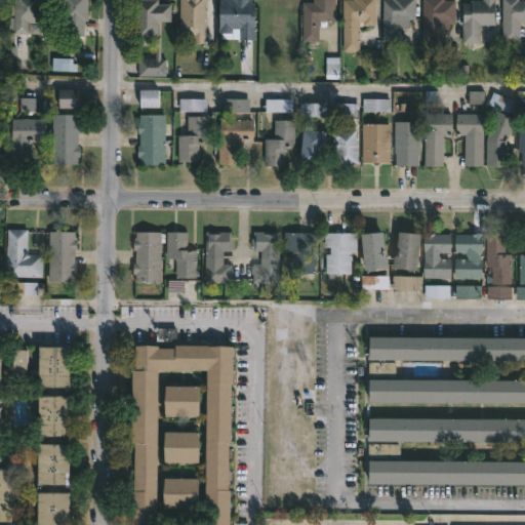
[(41,0),(41,22),(28,22),(28,32),(13,32),(13,0),(41,0)]
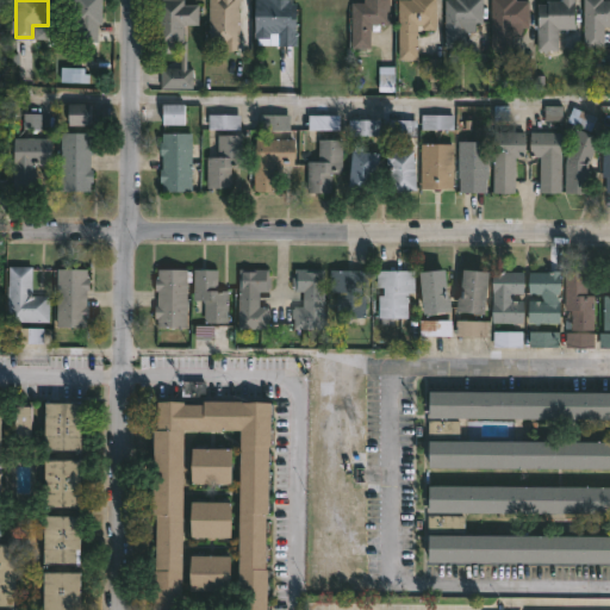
[(98,39),(97,41),(76,41),(76,39),(69,39),(69,22),(73,22),(73,0),(101,0),(101,23),(98,23),(98,39)]
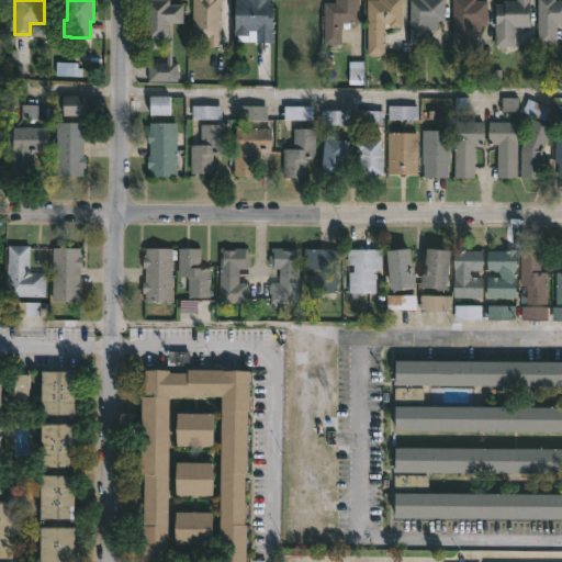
[(184,3),(183,22),(170,22),(169,37),(173,37),(172,62),(179,63),(178,81),(148,80),(149,62),(168,63),(168,43),(165,43),(165,48),(150,47),(150,41),(146,41),(146,0),(170,0),(170,3),(184,3)]
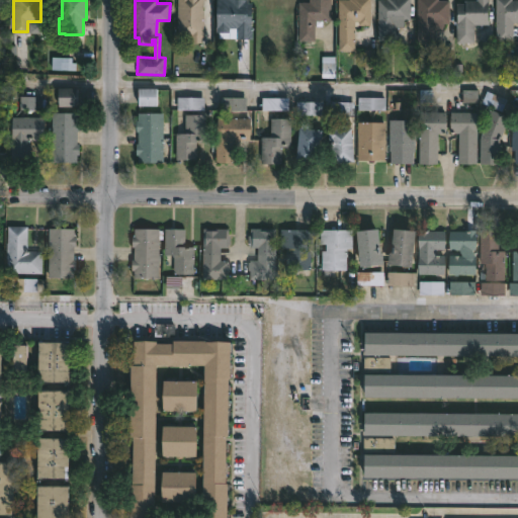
[(202,0),(202,3),(200,3),(200,9),(202,9),(202,33),(176,33),(176,0),(202,0)]
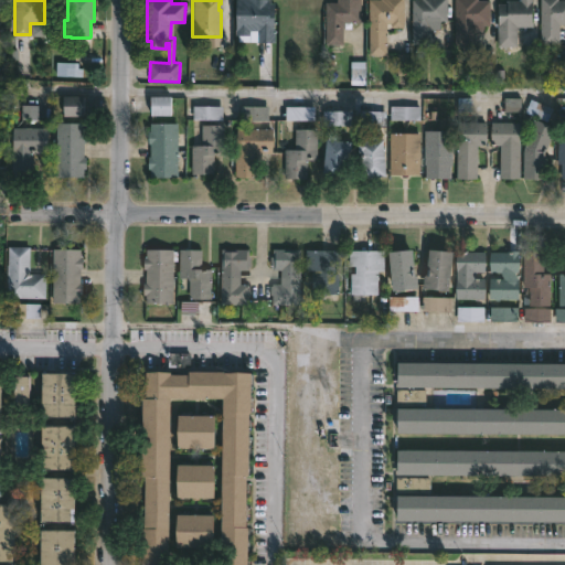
[(359,0),(359,22),(343,21),(343,30),(341,30),(341,45),(323,45),(324,1),(336,1),(336,0),(359,0)]
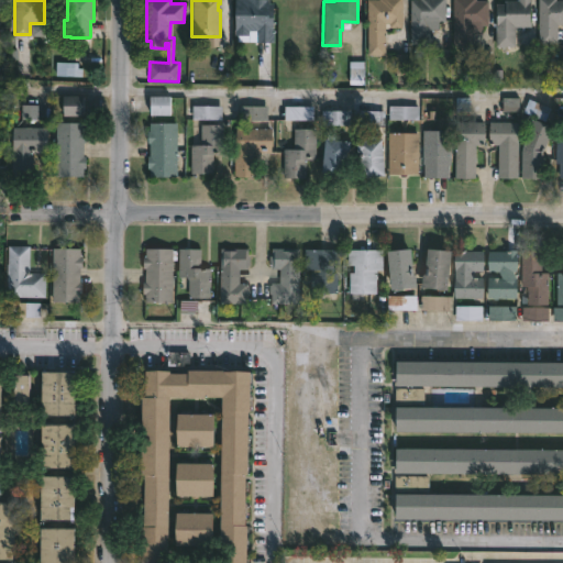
[(400,0),(400,26),(388,26),(388,22),(383,22),(384,54),(366,54),(365,0),(400,0)]
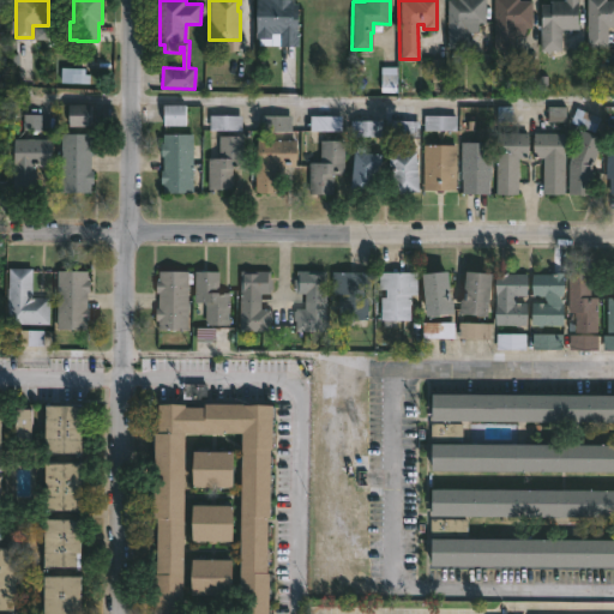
[(467,47),(446,47),(445,0),(485,0),(485,23),(465,23),(467,47)]
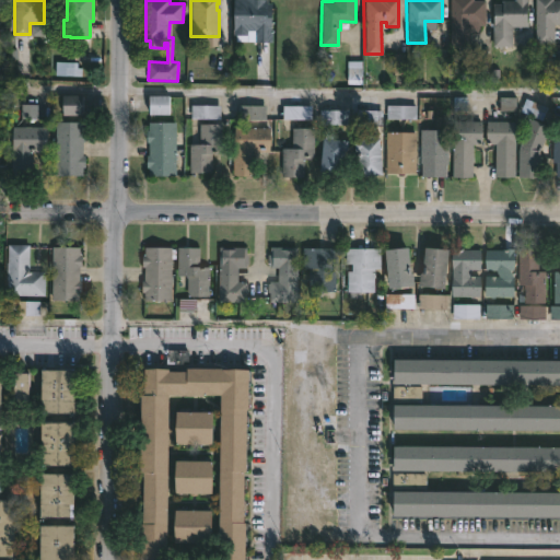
[(483,0),(483,25),(477,25),(477,31),(469,31),(469,44),(464,44),(464,50),(457,50),(457,45),(448,45),(448,0),(483,0)]
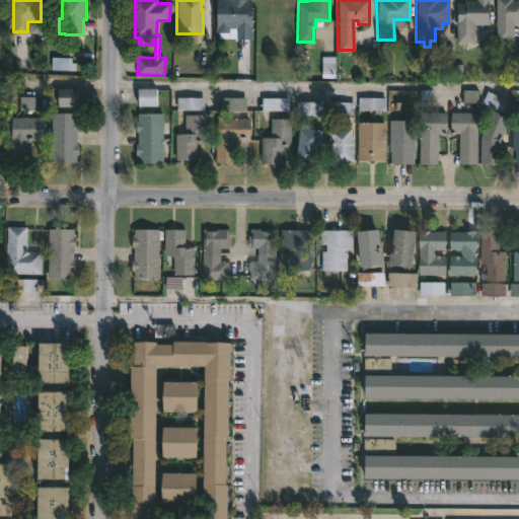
[(458,42),(455,42),(456,3),(464,3),(464,0),(487,0),(487,23),(473,23),(472,42),(458,42)]
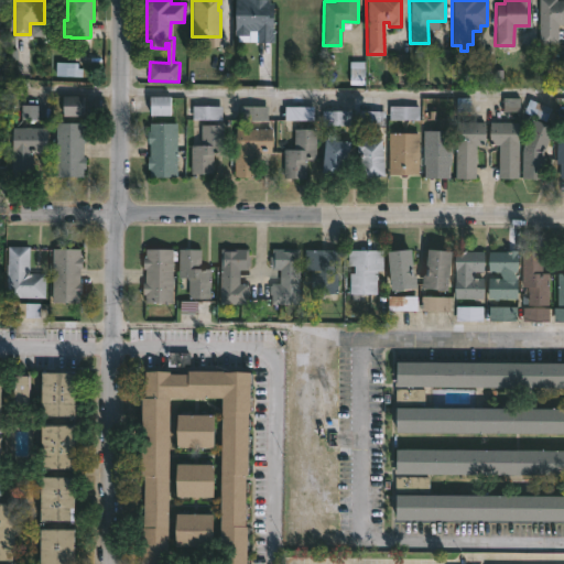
[(563,0),(563,23),(556,23),(556,44),(551,44),(551,49),(543,49),(543,44),(538,44),(538,0),(563,0)]
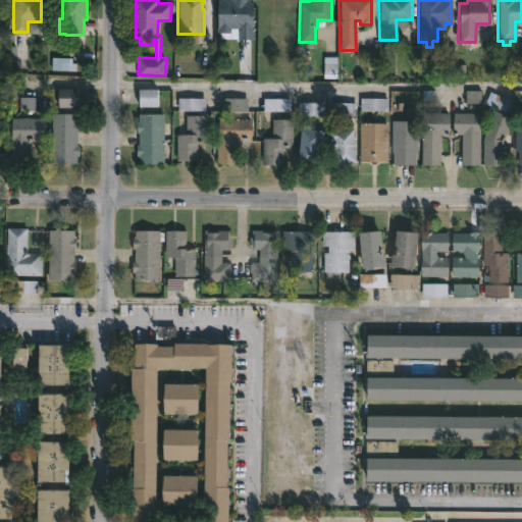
[(77,89),(76,107),(58,107),(58,89),(77,89)]
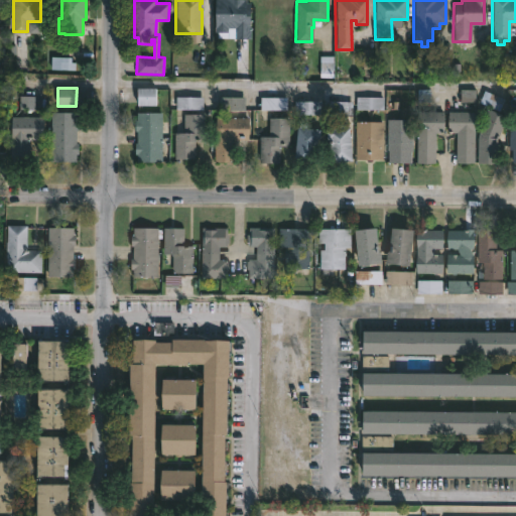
[(138,107),(157,107),(157,90),(138,90),(138,107)]
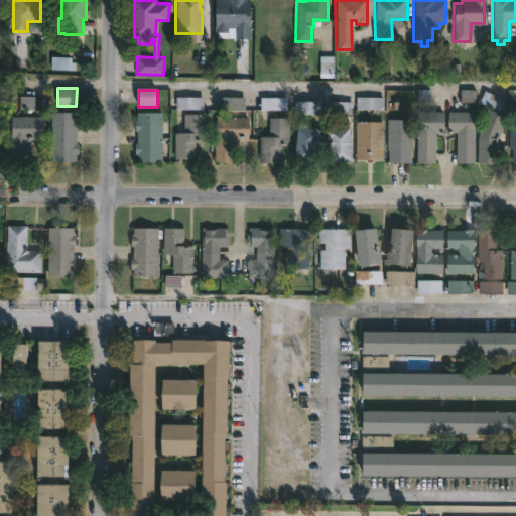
[(496,162),(477,162),(477,135),(487,109),(505,116),(496,139),(496,162)]
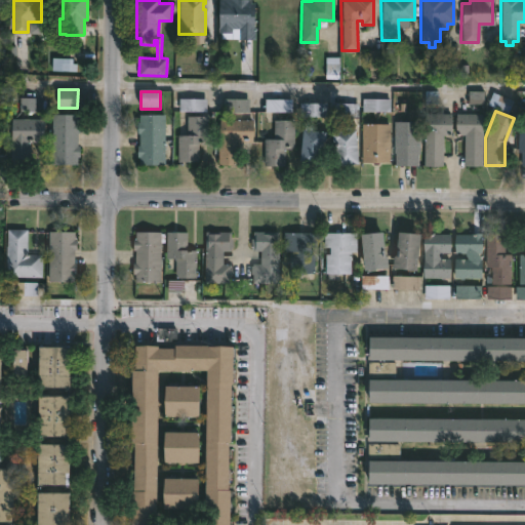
[(441,164),(422,164),(423,113),(450,113),(450,134),(442,134),(441,164)]
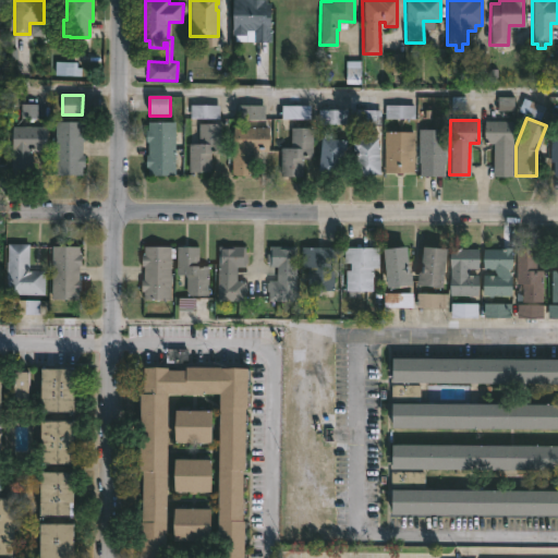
[(511,120),(512,176),(493,176),(492,143),(484,143),(483,120),(511,120)]
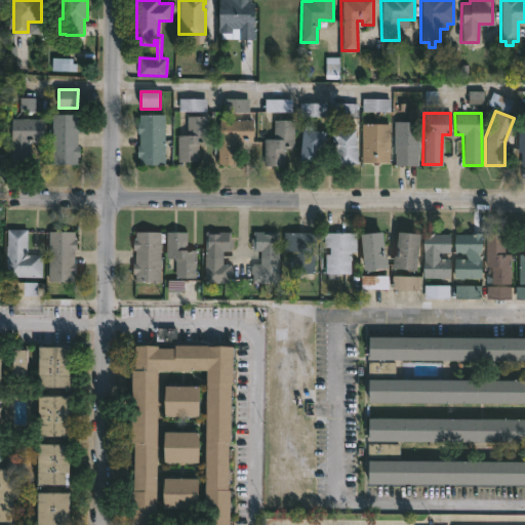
[(78,145),(80,145),(78,164),(52,164),(52,114),(79,114),(78,145)]
